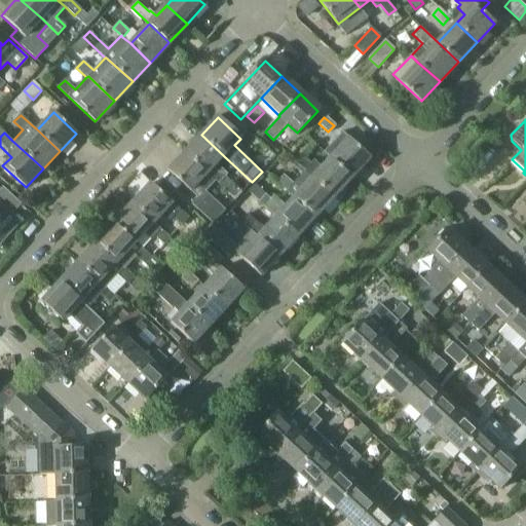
[(323,153),(329,158),(350,178),(368,158),(341,133),(323,153)]
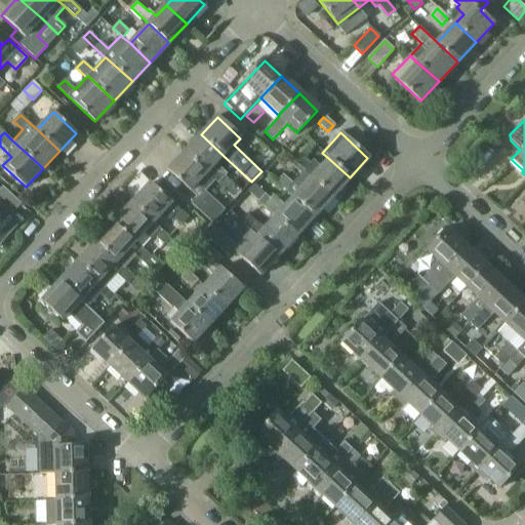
[(184,152),(213,180),(234,199),(241,191),(227,177),(229,175),(216,163),(224,156),(201,134),(184,152)]
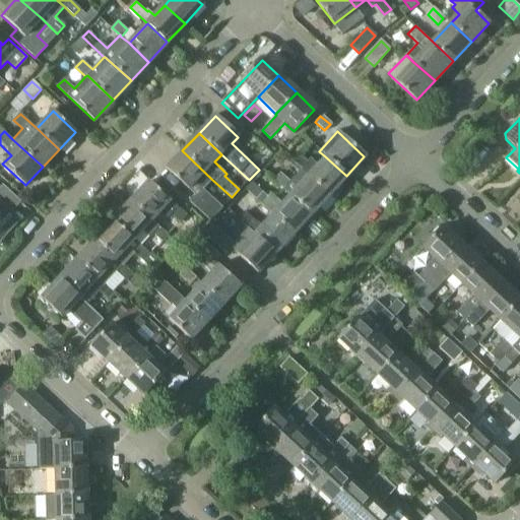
[(211,179),(182,150),(166,169),(195,196),(190,201),(210,219),(221,207),(202,188),(211,179)]
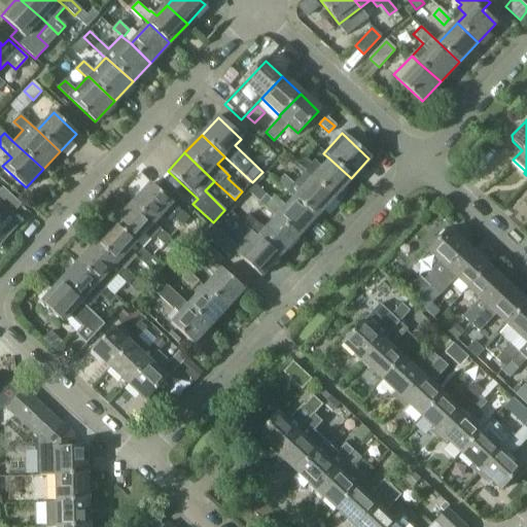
[(295,162),(307,172),(313,177),(334,197),(351,178),(329,159),(322,167),(315,162),(313,165),(303,154),(295,162)]
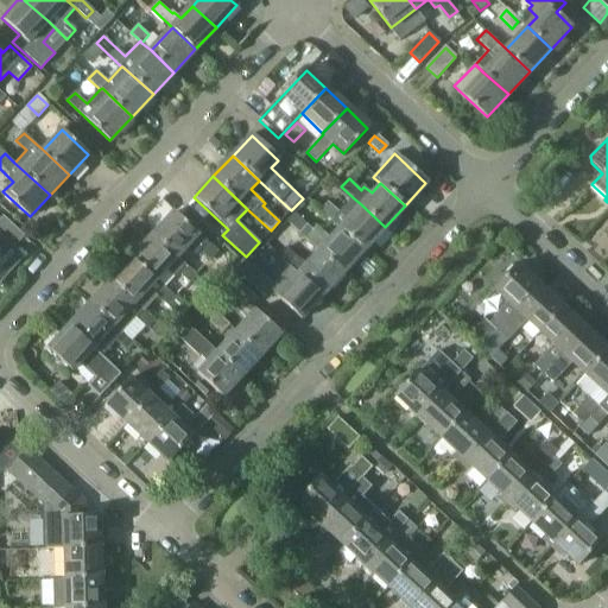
[(333,221),(340,228),(363,251),(385,227),(361,204),(354,198),(340,213),(328,202),(321,210),(333,221)]
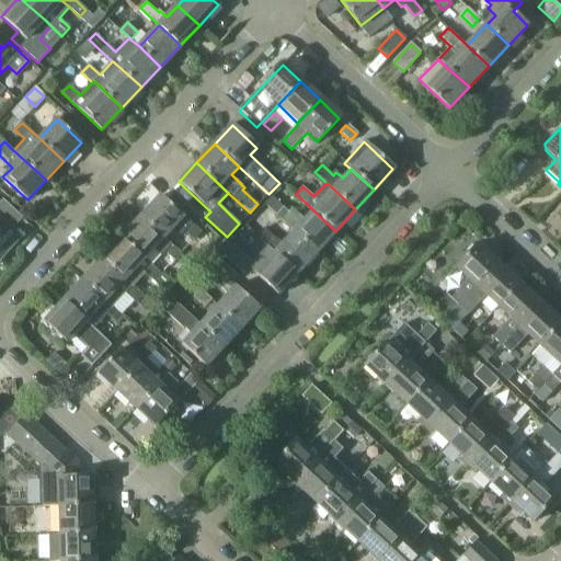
[(141,217),(163,238),(173,228),(183,237),(185,233),(195,242),(202,235),(161,196),(141,217)]
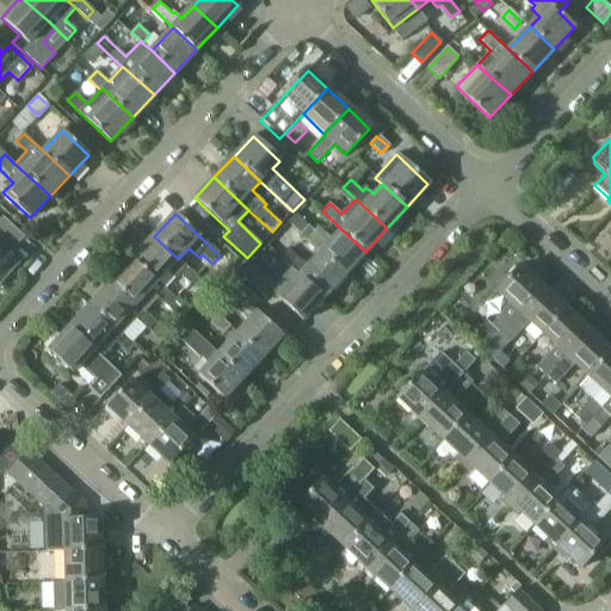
[(289,223),(320,252),(345,275),(365,252),(341,229),(331,241),(318,229),(315,232),(296,215),(289,223)]
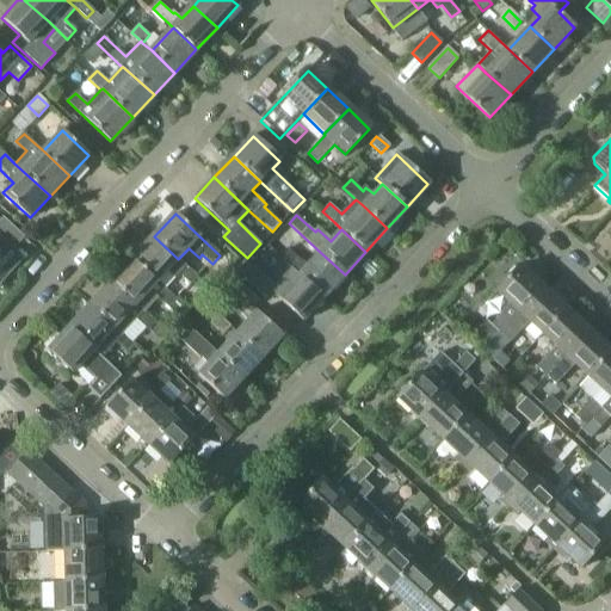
[(0,221),(0,261),(23,238),(2,218),(0,221)]
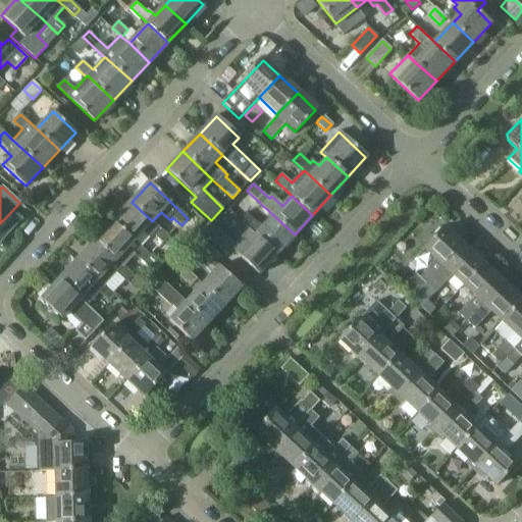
[(113,221),(135,241),(144,230),(152,240),(155,237),(164,245),(170,238),(152,221),(132,202),(113,221)]
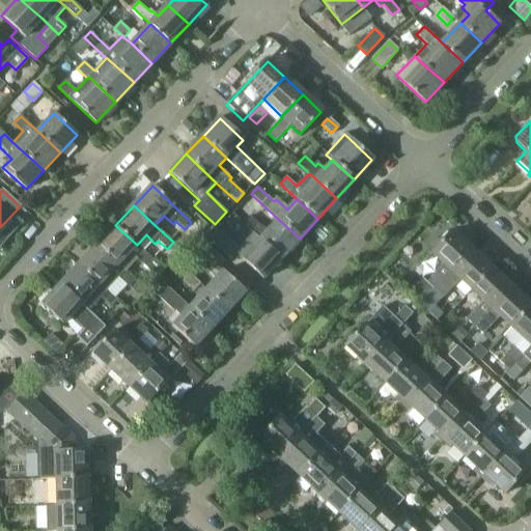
[(243,223),(253,232),(260,225),(250,216),(243,223)]
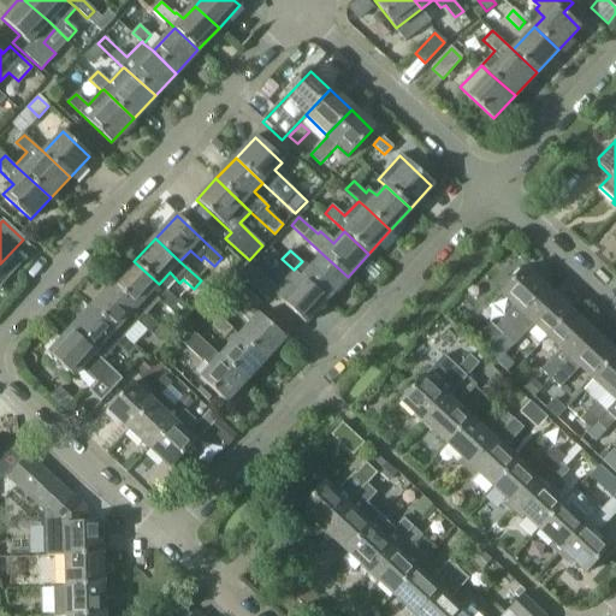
[(294,270),(295,271),(302,277),(326,300),(348,277),(323,254),(309,268),(302,261),(294,270)]
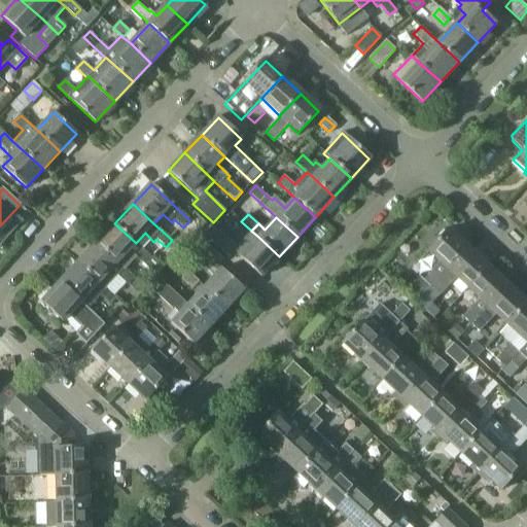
[(96,243),(127,271),(138,258),(147,267),(153,259),(136,243),(114,223),(96,243)]
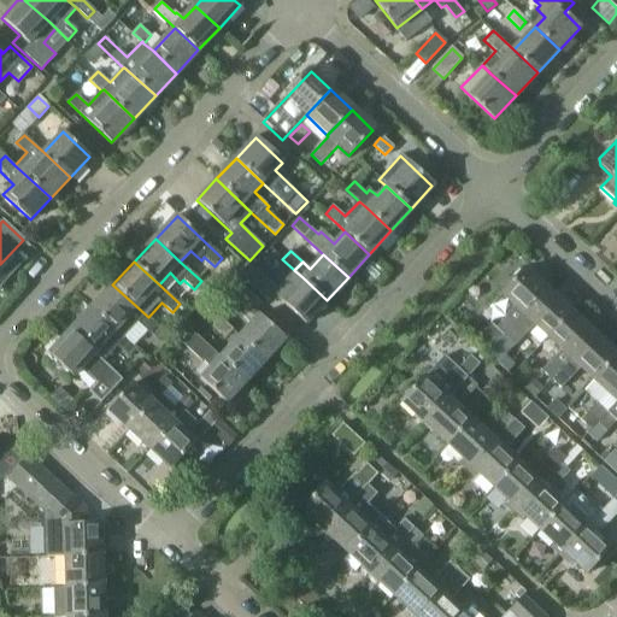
[(476,339),(489,351),(504,335),(506,338),(526,317),(551,288),(542,280),(540,282),(527,269),(501,295),(503,295),(493,306),(506,318),(497,329),(491,323),(476,339)]
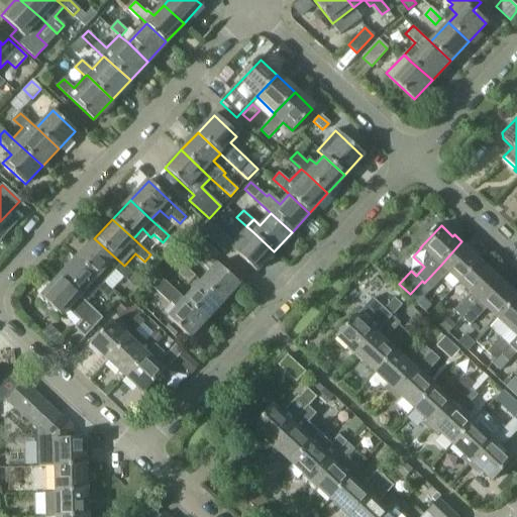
[(274,251),(253,232),(235,252),(255,271),(274,251)]
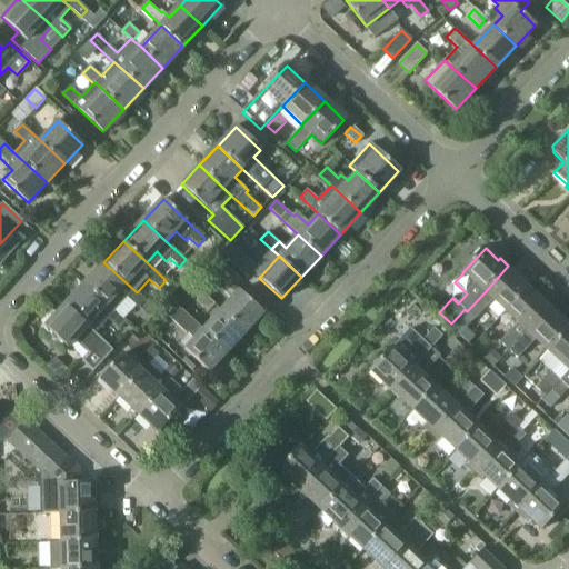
[(85,283),(117,313),(130,300),(139,308),(146,301),(137,292),(103,262),(85,283)]
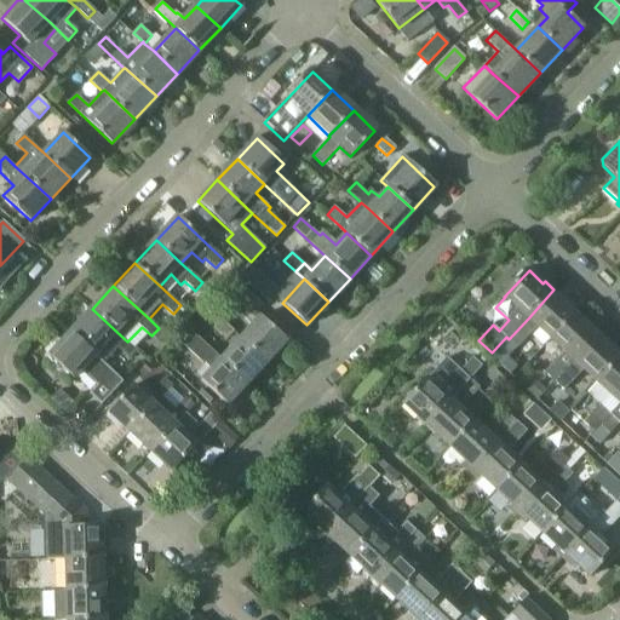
[(253,311),(256,314),(263,306),(244,287),(235,294),(240,299),(253,311)]
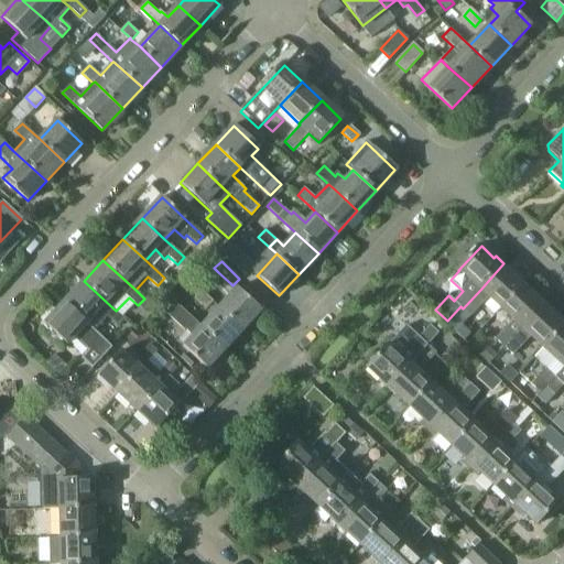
[(472,316),(488,297),(500,308),(523,284),(510,272),(511,271),(503,263),(480,290),(463,308),(472,316)]
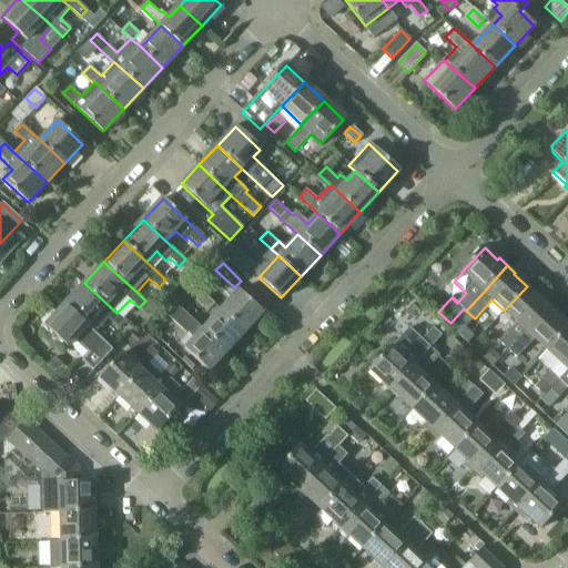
[(213,281),(225,292),(232,285),(220,274),(213,281)]
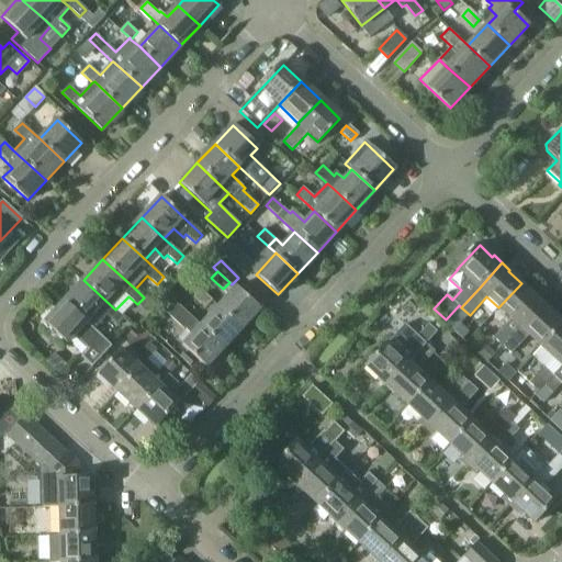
[(63,302),(86,323),(93,329),(96,332),(109,317),(117,326),(125,319),(115,310),(83,280),(63,302)]
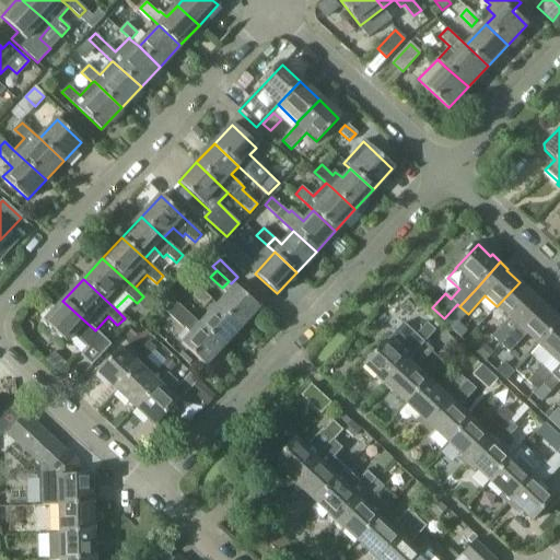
[(501,345),(541,300),(534,293),(533,295),(520,282),(497,306),(509,317),(492,336),(501,345)]
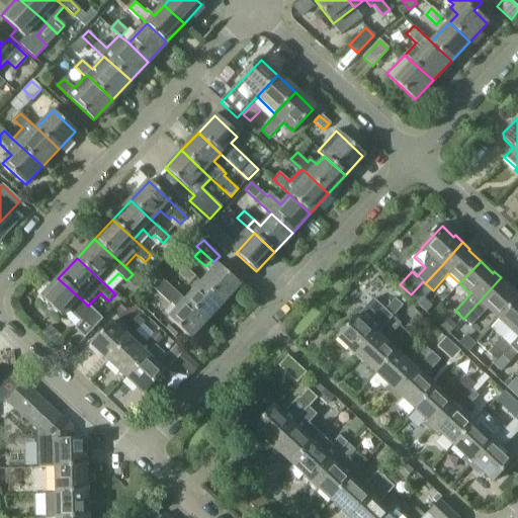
[(218,265),(202,282),(201,282),(224,304),(240,286),(218,265)]
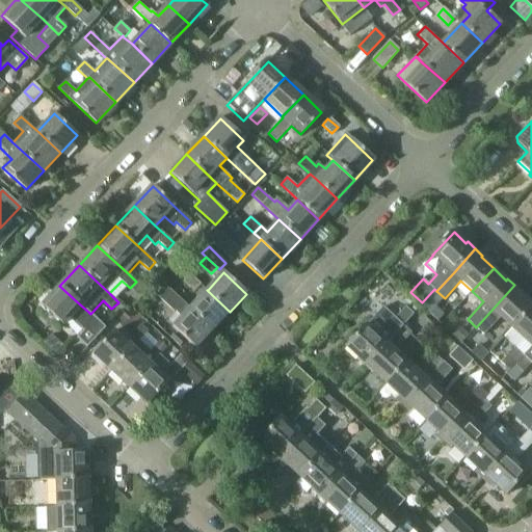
[(183,282),(193,292),(201,285),(189,274),(183,282)]
